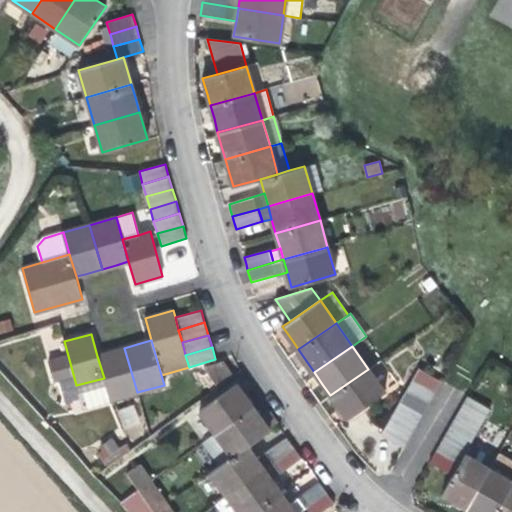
[(104,378),(110,400),(137,392),(124,348),(107,353),(97,356),(104,378)]
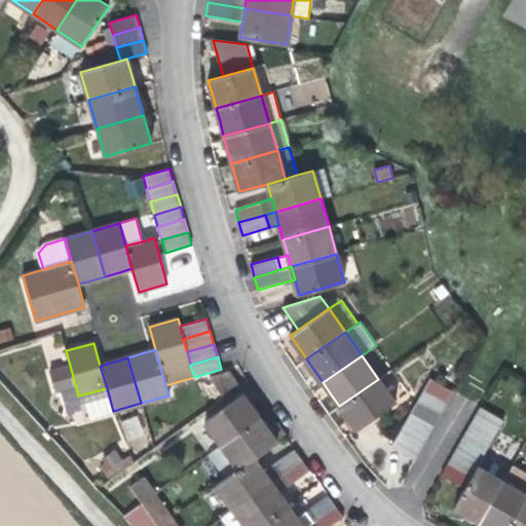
[(209,376),(224,398),(240,385),(229,371),(209,376)]
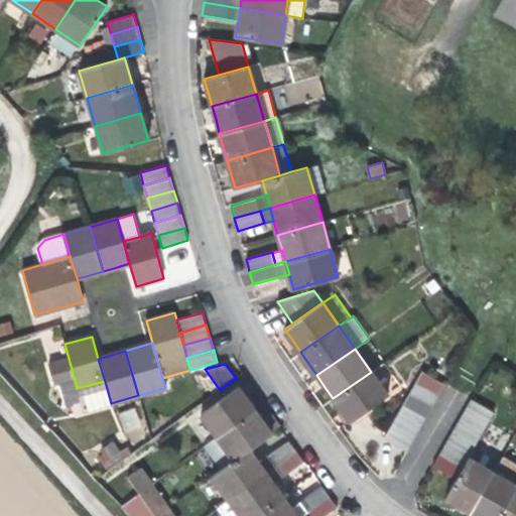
[(415,382),(439,395),(445,384),(422,370),(415,382)]
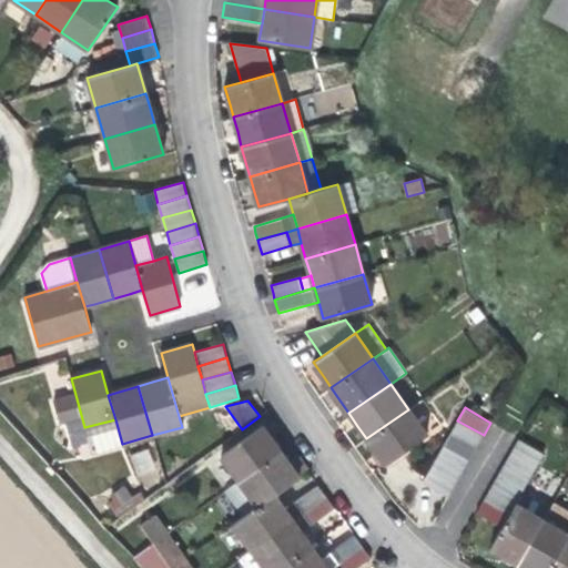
[(426,435),(408,409),(366,438),(376,452),(385,465),(426,435)]
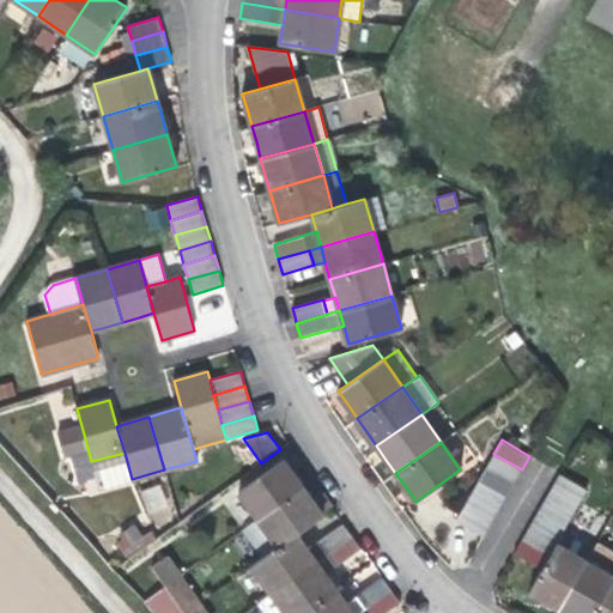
[(132,479),(125,453),(91,461),(99,489),(132,479)]
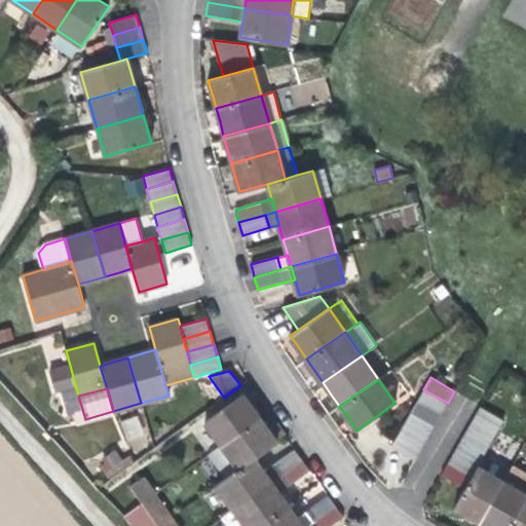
[(417,401),(441,414),(448,403),(423,389),(417,401)]
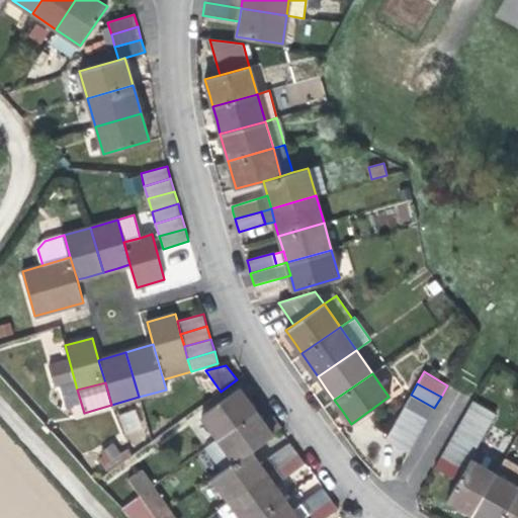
[(248,401),(239,389),(201,416),(219,439),(256,412),(248,401)]
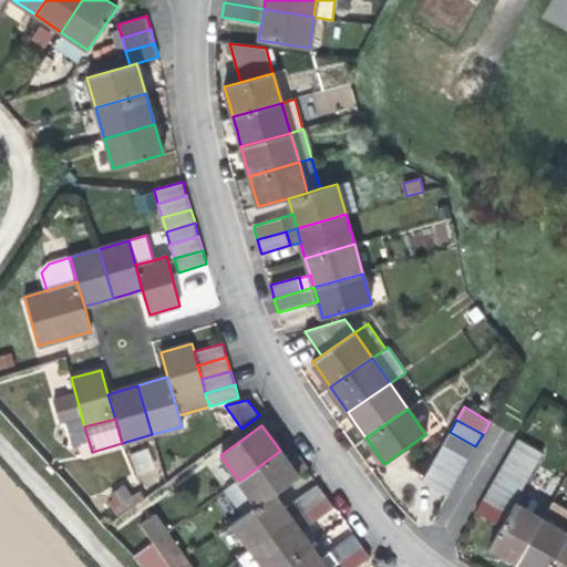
[(443,444),(468,459),(475,446),(450,432),(443,444)]
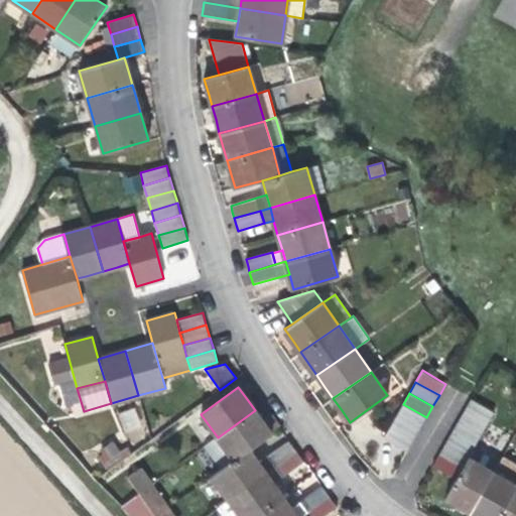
[(495,412),(471,398),(465,409),(488,423),(495,412)]
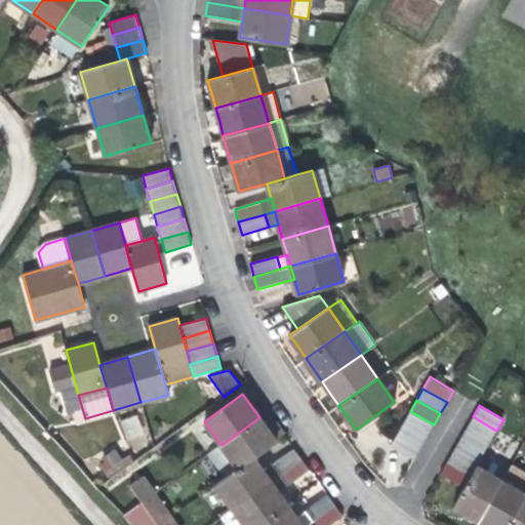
[(403,422),(428,437),(434,425),(410,411),(403,422)]
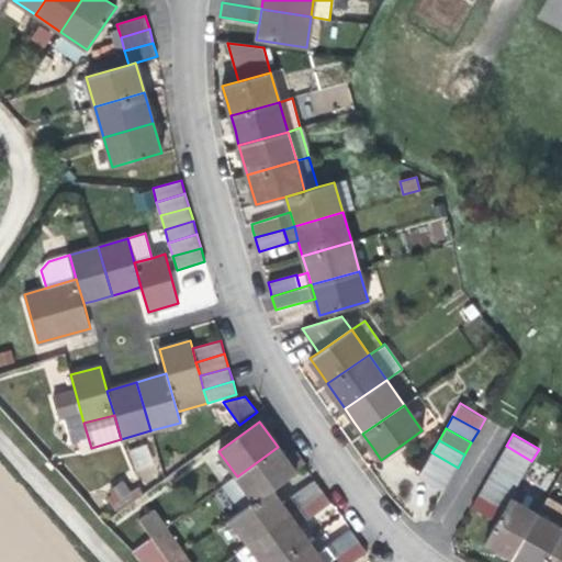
[(147,442),(127,450),(135,471),(155,463),(147,442)]
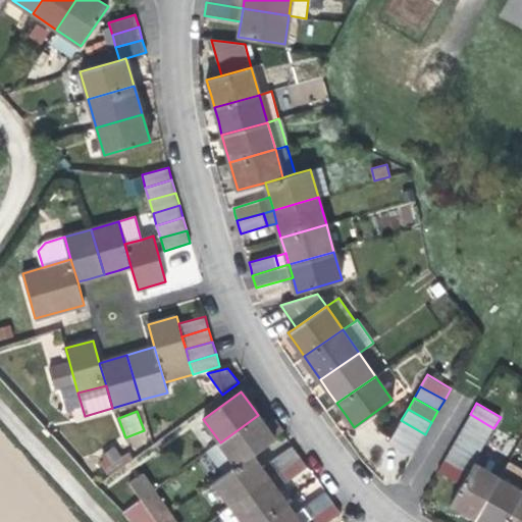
[(493,428),(470,414),(463,426),(487,439),(493,428)]
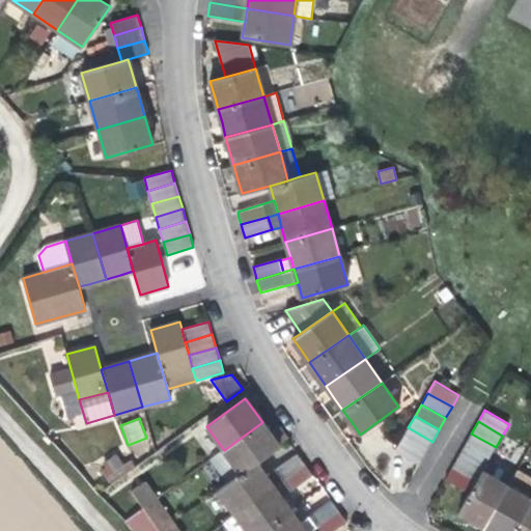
[(262,422),(224,450),(212,458),(229,482),(256,463),(280,446),(279,444),(271,434),(268,429),(262,422)]
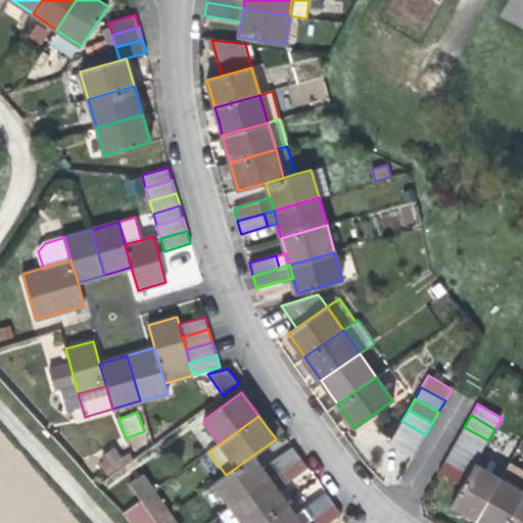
[(275,437),(283,431),(276,421),(267,427),(275,437)]
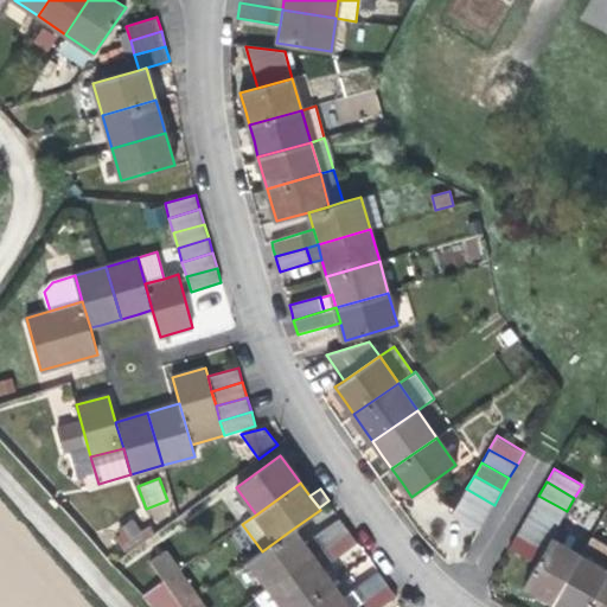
[(459,503),(486,518),(494,505),(466,489),(459,503)]
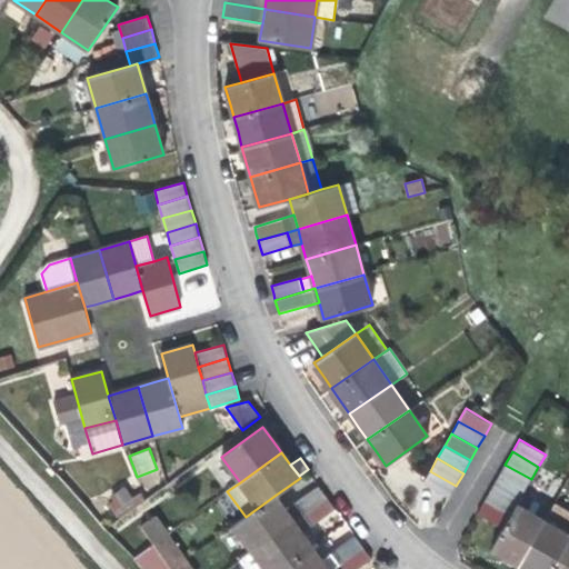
[(531,479),(505,465),(498,477),(523,491),(531,479)]
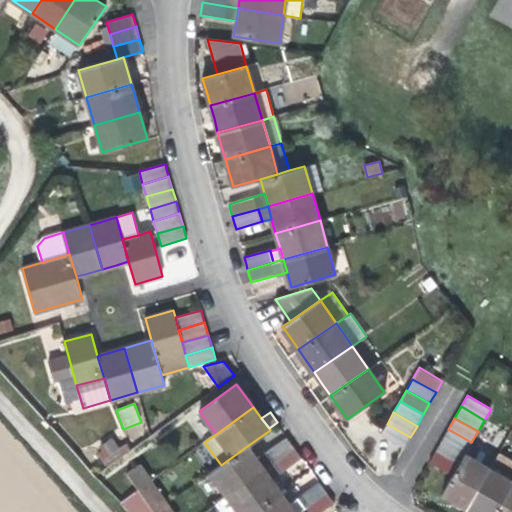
[(380,435),(404,448),(410,437),(387,424),(380,435)]
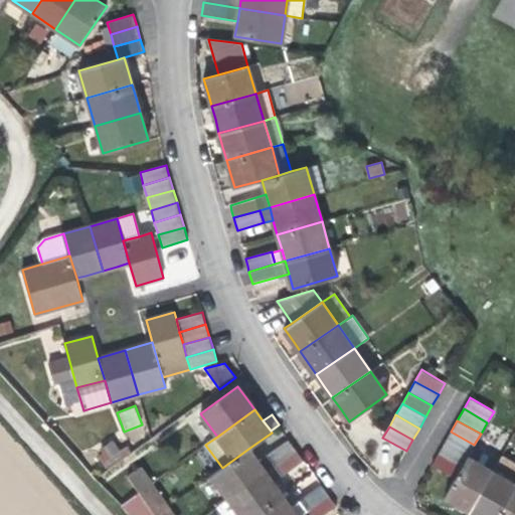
[(474,445),(451,432),(444,443),(468,457),(474,445)]
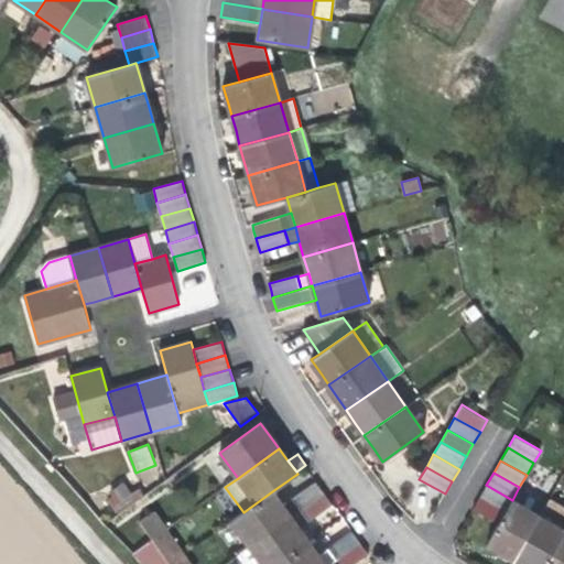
[(121,480),(102,496),(118,513),(136,498),(121,480)]
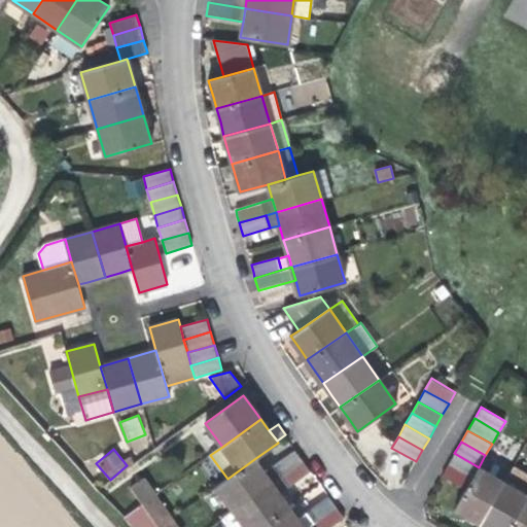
[(264,471),(272,483),(303,460),(300,456),(294,450),(264,471)]
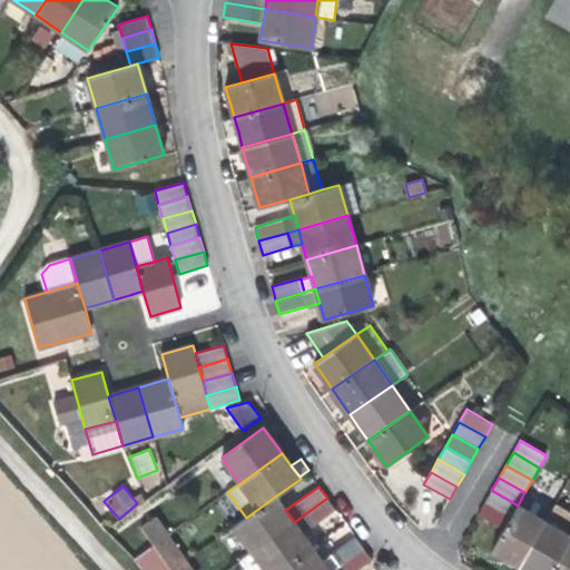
[(518,505),(491,490),(484,502),(511,517),(518,505)]
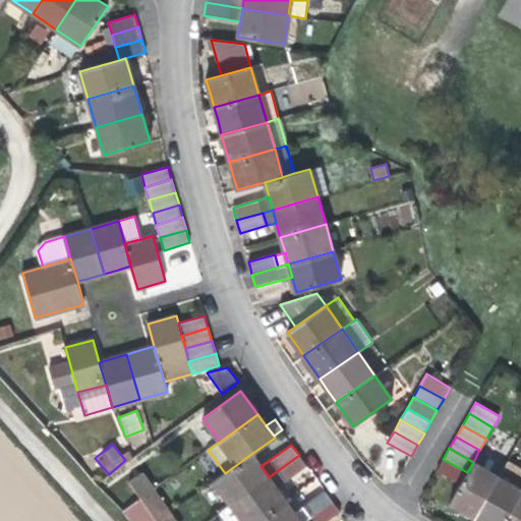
[(479,450),(473,462),(499,476),(505,465),(479,450)]
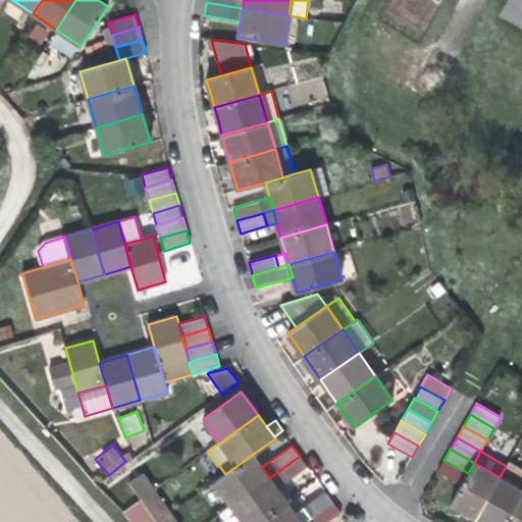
[(231,506),(269,478),(261,467),(252,455),(225,474),(214,482),(231,506)]
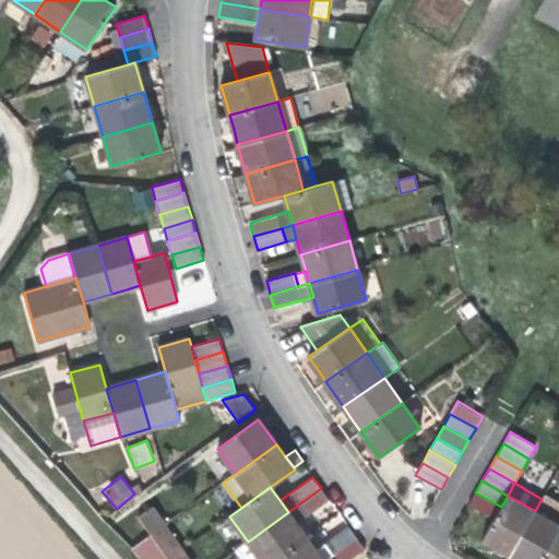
[(321,488),(288,512),(297,524),(330,500),(325,495),(321,488)]
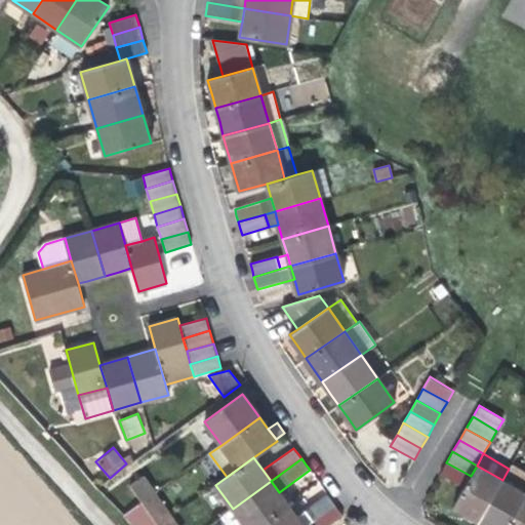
[(471,476),(446,462),(440,474),(463,488),(471,476)]
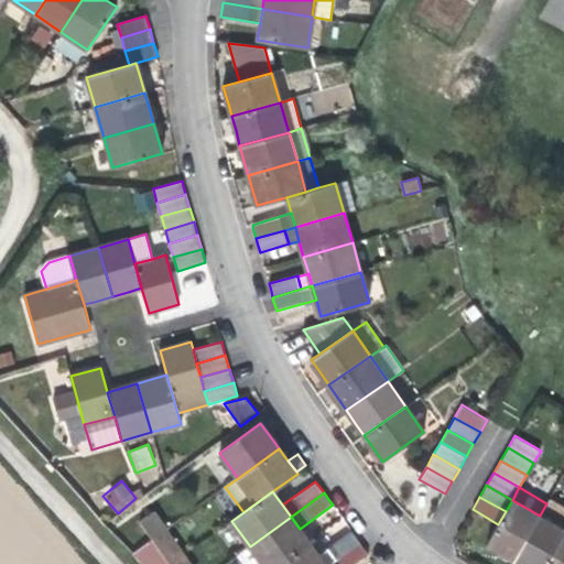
[(540,516),(563,529),(563,507),(549,499),(546,503),(540,516)]
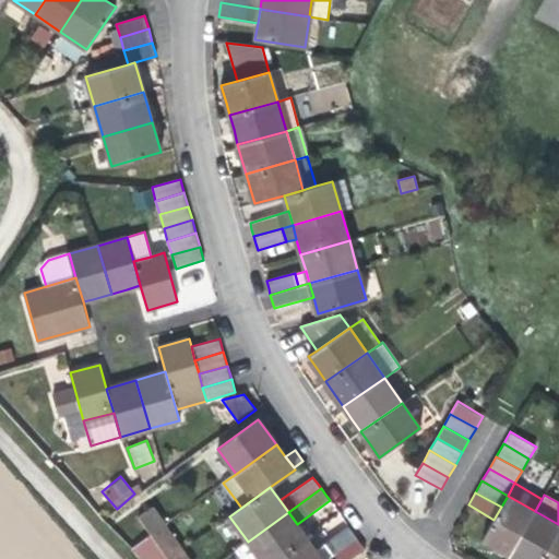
[(535,511),(508,496),(501,507),(494,520),(483,539),(499,548),(510,555),(535,511)]
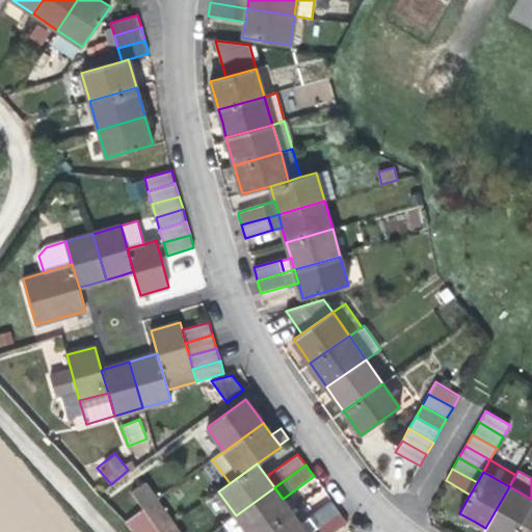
[(144,482),(131,491),(143,508),(156,500),(144,482)]
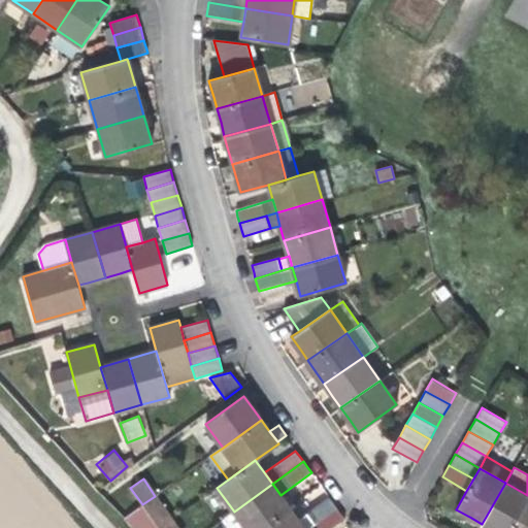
[(512,527),(527,500),(527,495),(505,483),(482,524),(488,527),(512,527)]
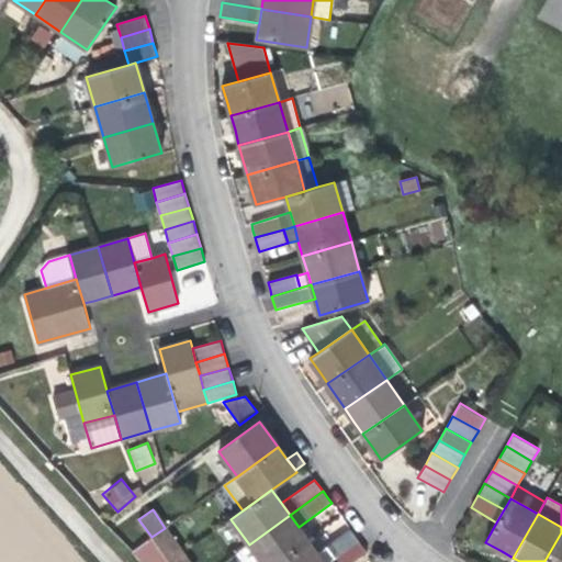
[(299,527),(290,515),(249,544),(237,553),(244,561),(277,561),(307,540),(299,527)]
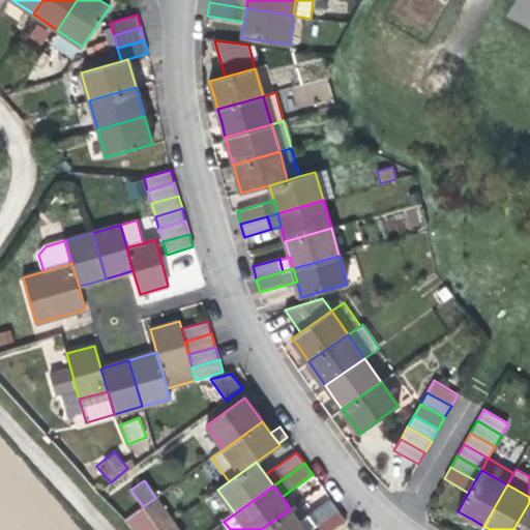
[(155,525),(168,516),(155,498),(143,506),(155,525)]
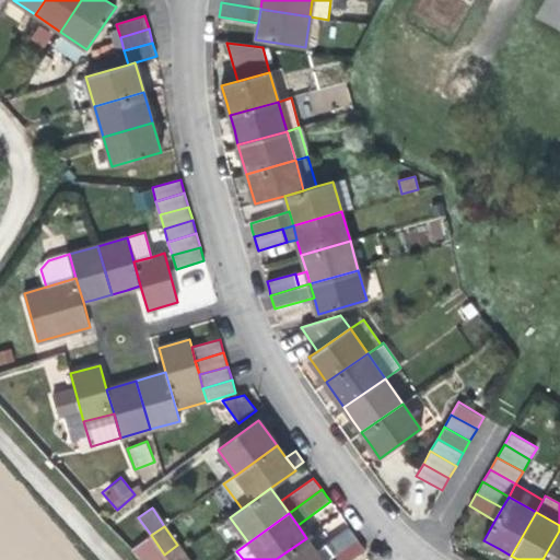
[(316,550),(323,559),(327,559),(358,538),(353,533),(349,526),(316,550)]
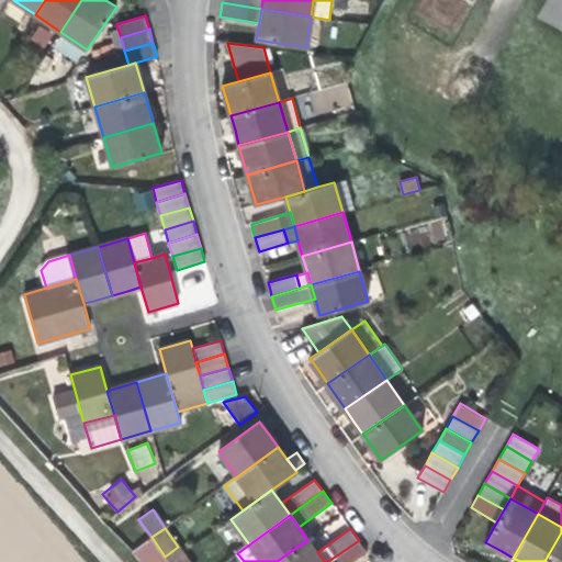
[(561,561),(561,532),(544,561),(561,561)]
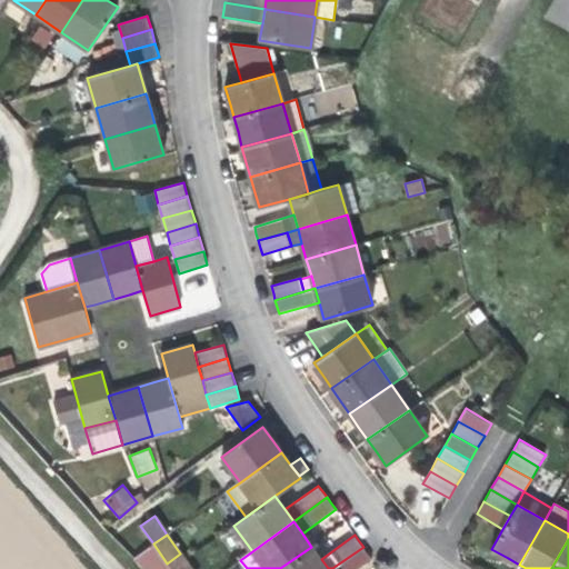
[(145,568),(170,568),(167,563),(153,543),(135,559),(145,568)]
